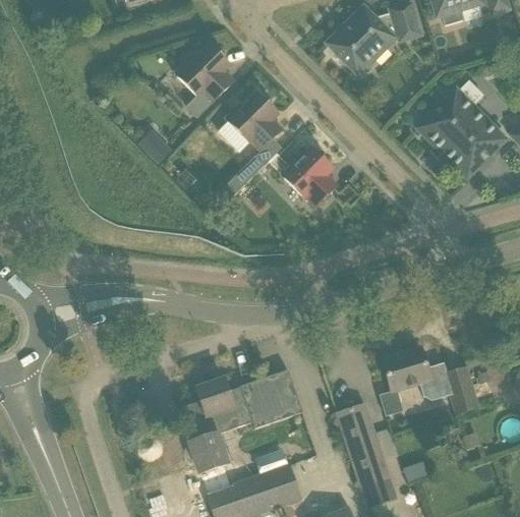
[(431,0),(437,16),(443,15),(446,24),(463,18),(460,10),(479,4),(488,1),(492,11),(493,13),(508,8),(506,0),(431,0)]
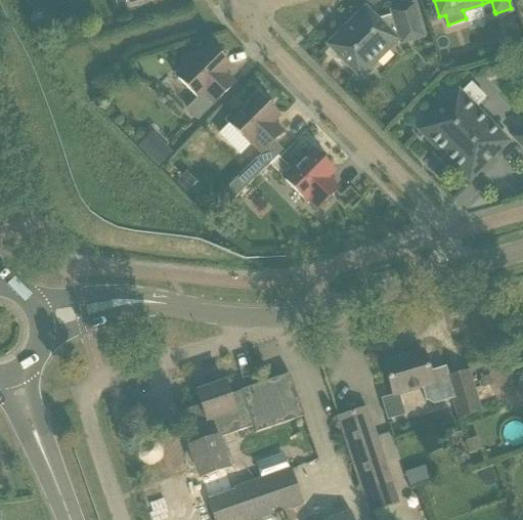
[(361,74),(364,77),(379,62),(376,59),(397,38),(397,37),(400,36),(401,41),(423,34),(413,3),(392,9),(393,12),(377,17),(365,6),(329,42),(339,53),(339,57),(346,65),(350,65),(360,75),(361,74)]
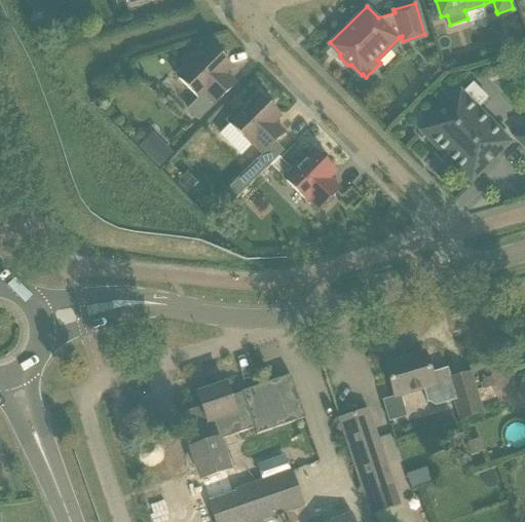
[(187,107),(198,118),(236,80),(227,71),(232,65),(211,43),(195,59),(192,56),(176,72),(198,96),(187,107)]
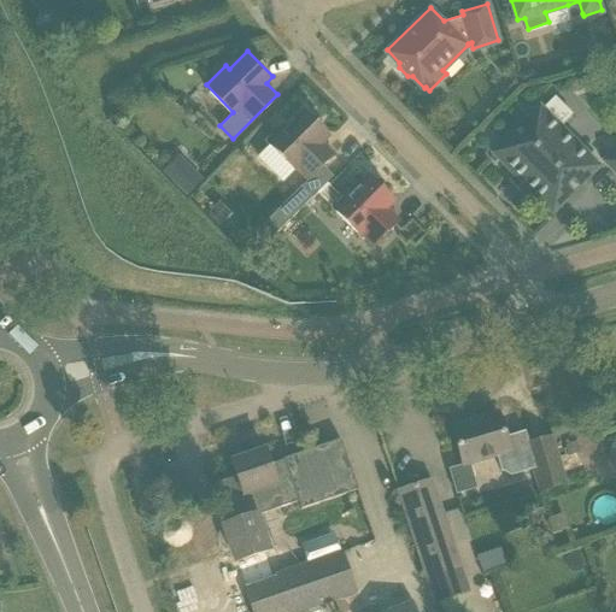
[(533,66),(517,71),(521,82),(537,77),(533,66)]
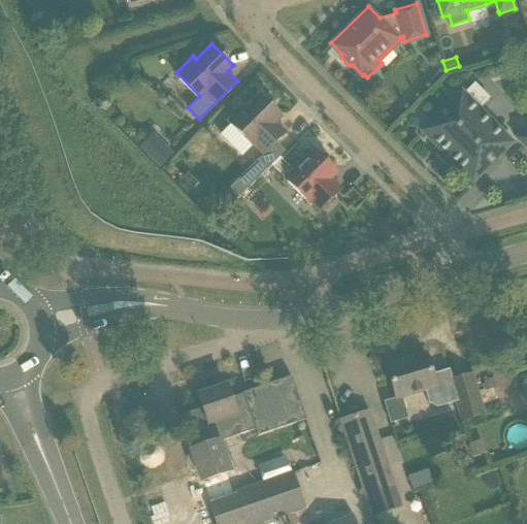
[(423,129),(473,181),(514,140),(481,107),(491,96),(475,80),(465,92),(463,89),(423,129)]
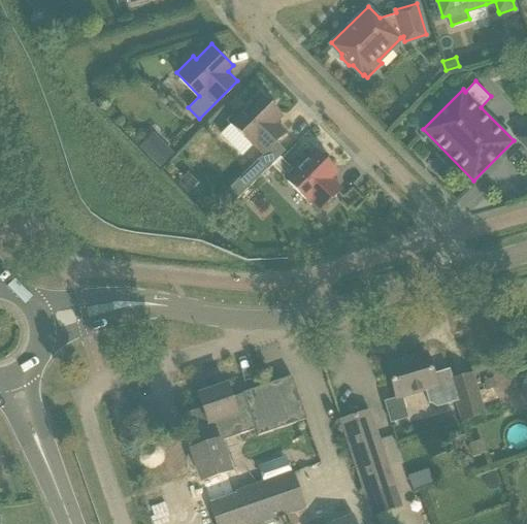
[(254,143),(264,153),(287,130),(276,121),(283,115),(261,93),(244,108),(242,105),(228,120),(253,144),(254,143)]
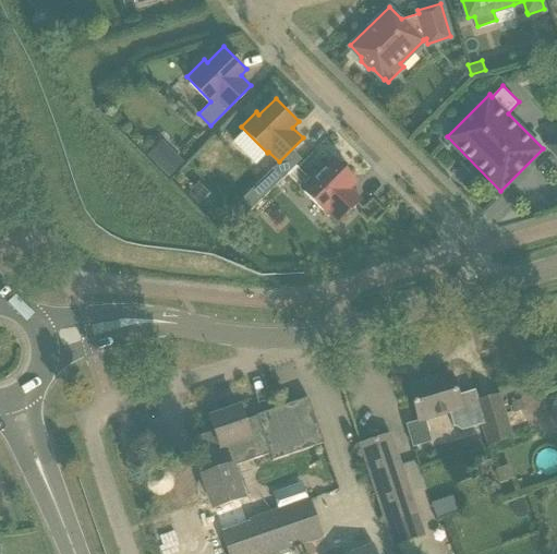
[(556,131),(545,144),(556,155),(556,131)]
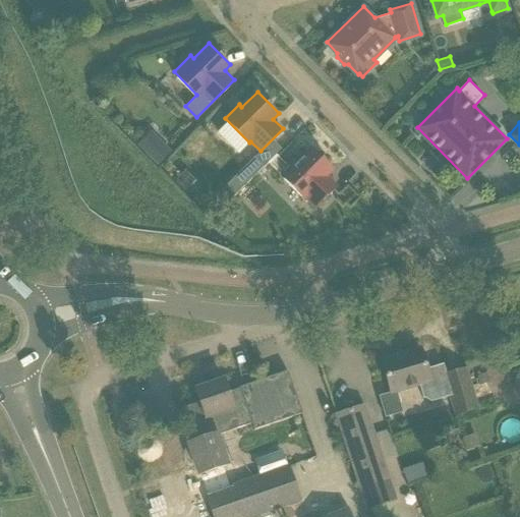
[(150,126),(135,140),(157,161),(171,147),(150,126)]
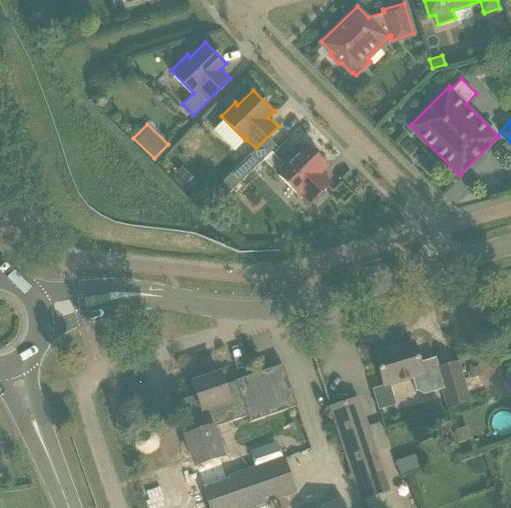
[(300,193),(310,202),(332,181),(322,171),(328,165),(306,144),(291,159),(289,156),(284,161),(272,149),(263,158),(299,194),(300,193)]
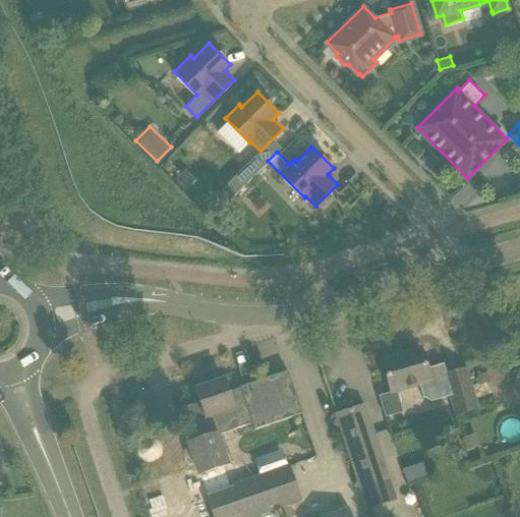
[(222,189),(230,198),(265,164),(255,155),(222,189)]
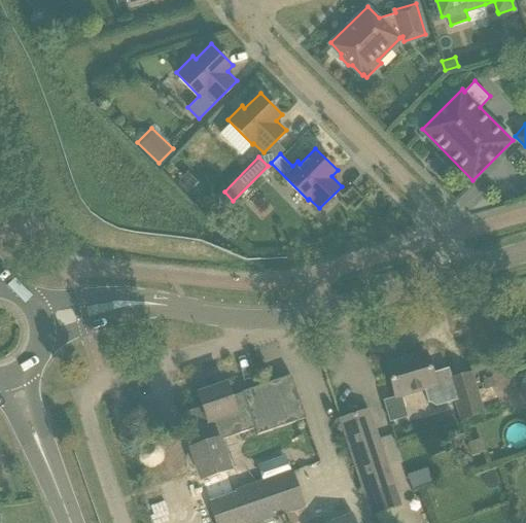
[(426,351),(387,363),(395,395),(423,387),(427,401),(436,406),(457,399),(462,417),(482,412),(470,372),(452,377),(451,375),(449,367),(432,372),(426,351)]
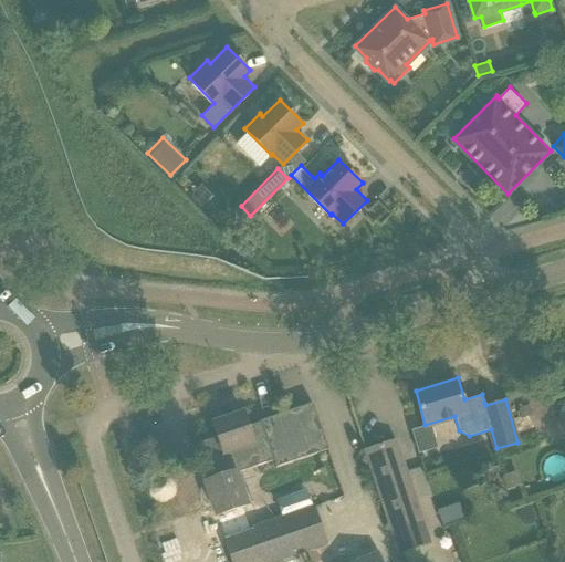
[(275,414),(292,459),(328,447),(313,401),(275,414)]
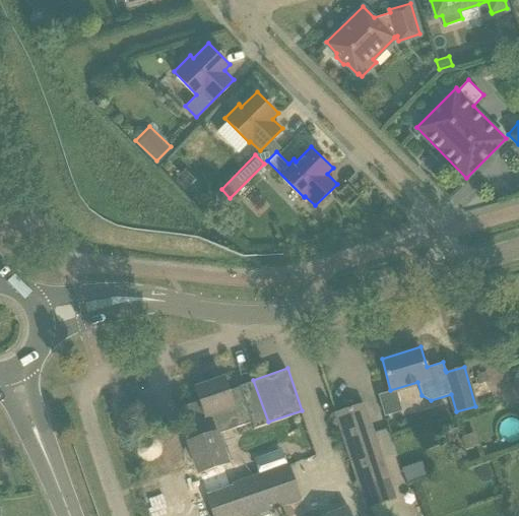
[(487,369),(476,372),(478,381),(489,378),(487,369)]
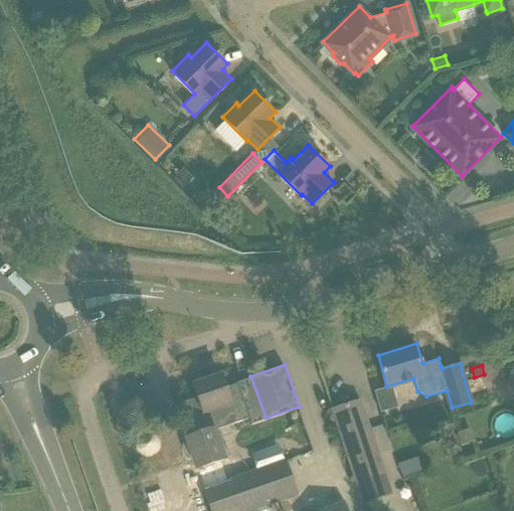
[(204,487),(212,510),(241,510),(297,492),(285,458),(228,478),(222,459),(225,458),(215,428),(249,416),(251,422),(266,417),(250,376),(237,381),(226,385),(222,373),(193,383),(198,395),(185,399),(196,434),(187,437),(197,468),(198,467),(205,486),(204,487)]
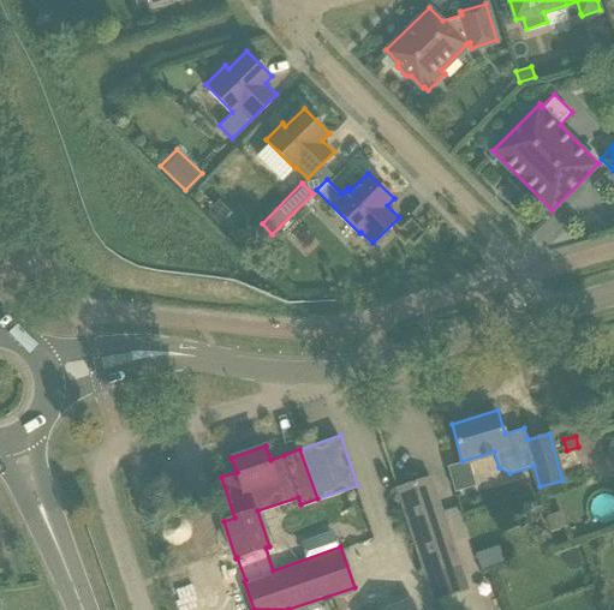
[(439,598),(442,609),(474,609),(468,590),(437,498),(430,476),(398,486),(435,599),(439,598)]
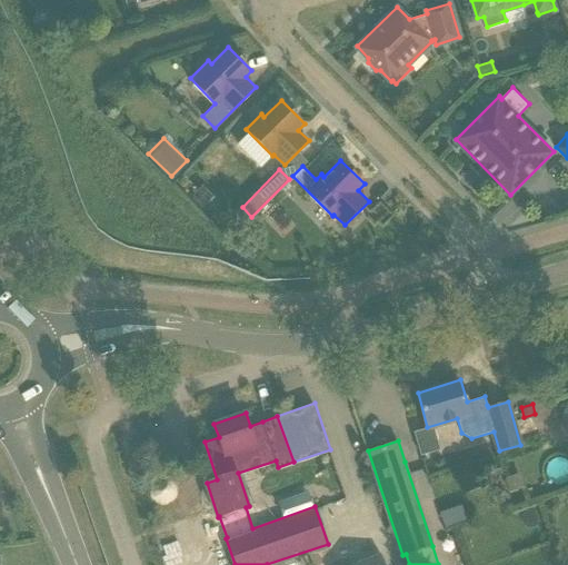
[(385,564),(380,552),(348,564),(385,564)]
